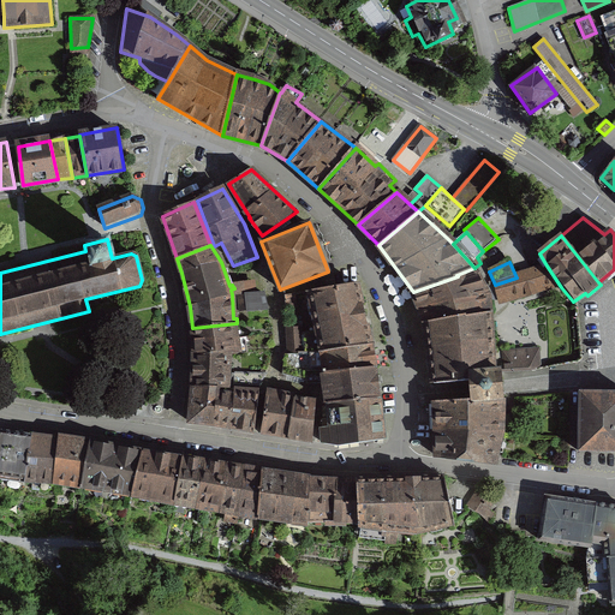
[(517,278),(495,285),(485,287),(488,292),(489,303),(499,300),(500,305),(561,287),(547,266),(515,275),(517,278)]
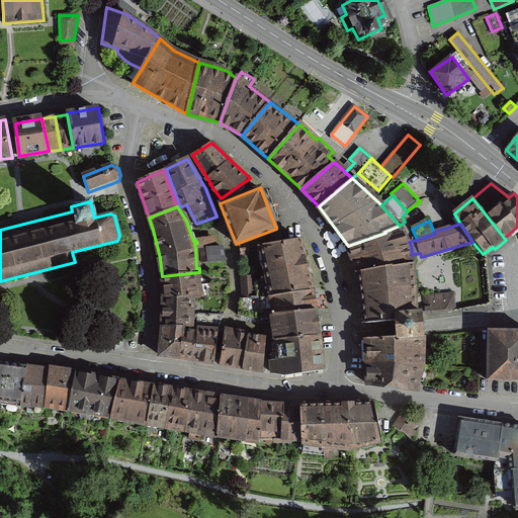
[(391,247),(392,247),(409,242),(400,226),(384,232),(385,233),(391,247)]
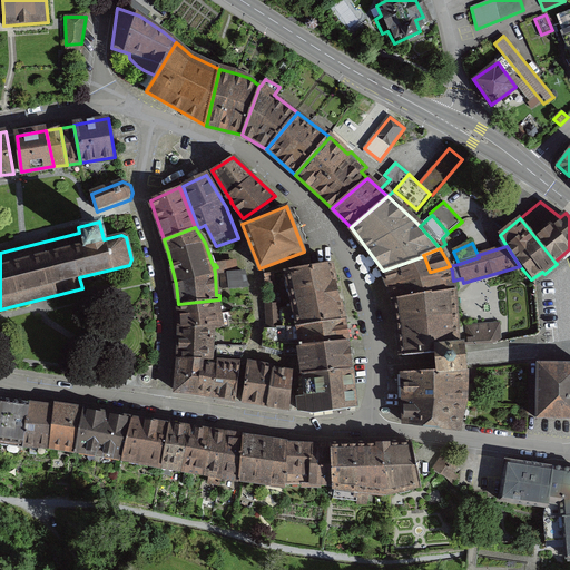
[(430,272),(424,256),(383,271),(389,285),(430,272)]
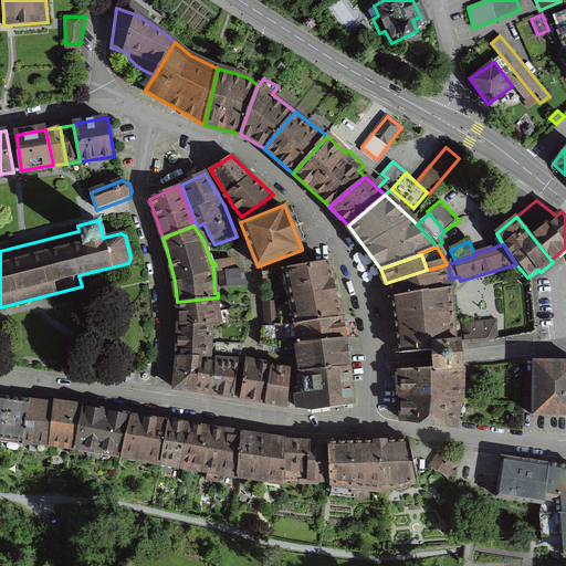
[(329,260),(284,268),(292,305),(296,324),(297,324),(342,317),(329,260)]
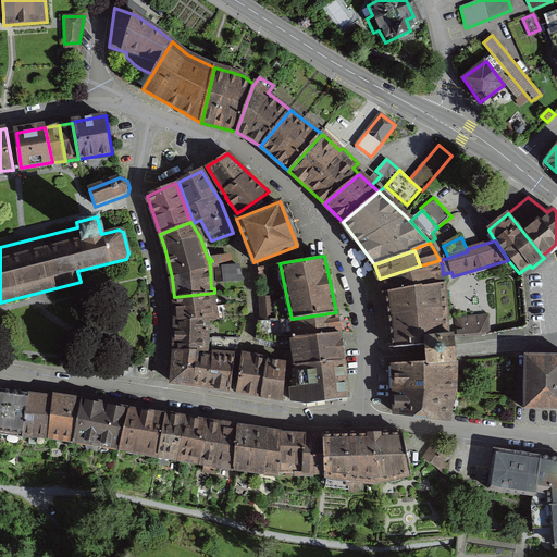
[(442,264),(440,260),(421,265),(420,265),(380,279),(385,293),(422,287),(422,288),(443,286),(443,274),(442,264)]
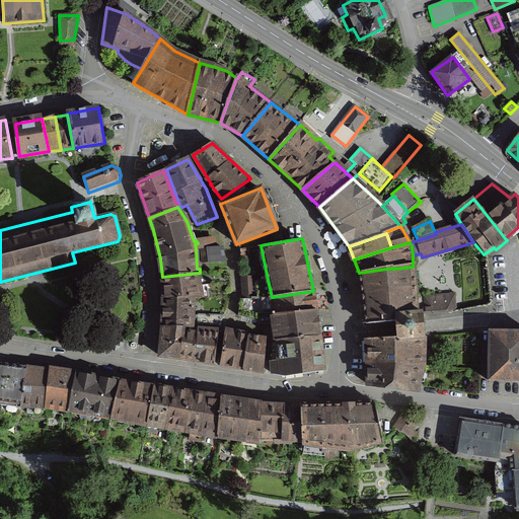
[(223,247),(201,249),(202,263),(226,261),(223,247)]
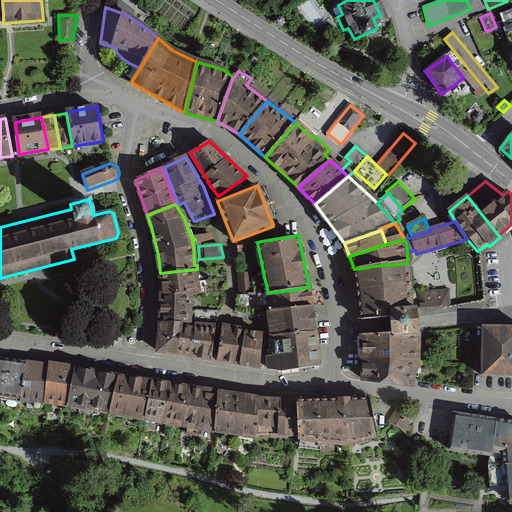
[(411,308),(407,263),(388,265),(388,264),(354,269),(362,319),(392,318),(392,309),(411,308)]
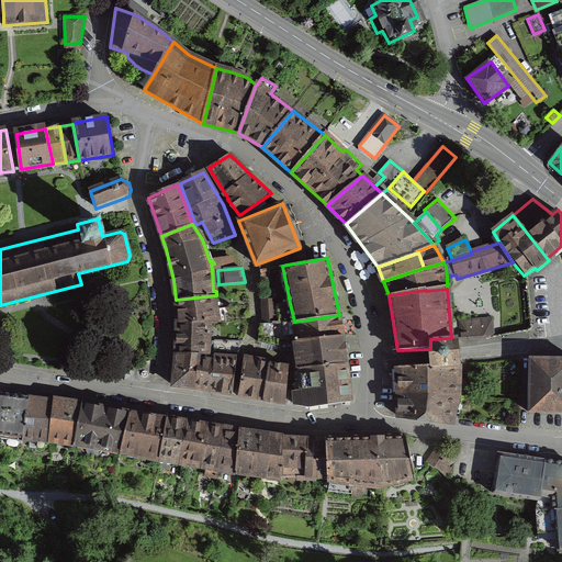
[(216,295),(176,300),(177,323),(211,324),(221,322),(216,295)]
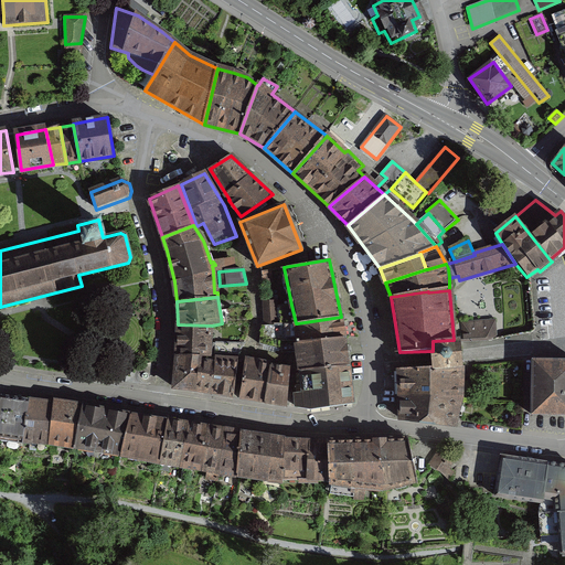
[(275,301),(263,301),(264,326),(296,323),(291,305),(277,307),(275,301)]
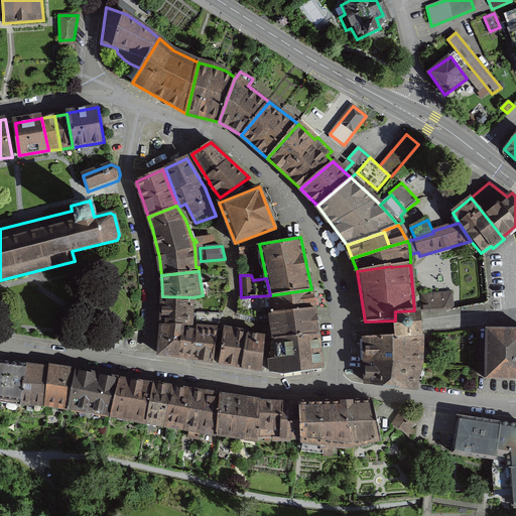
[(311,289),(271,295),(272,313),(315,308),(311,289)]
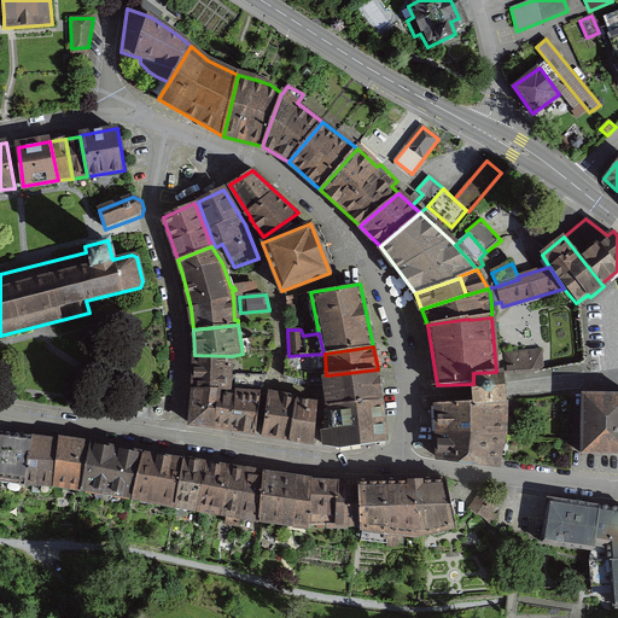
[(540,350),(508,353),(509,372),(542,369),(540,350)]
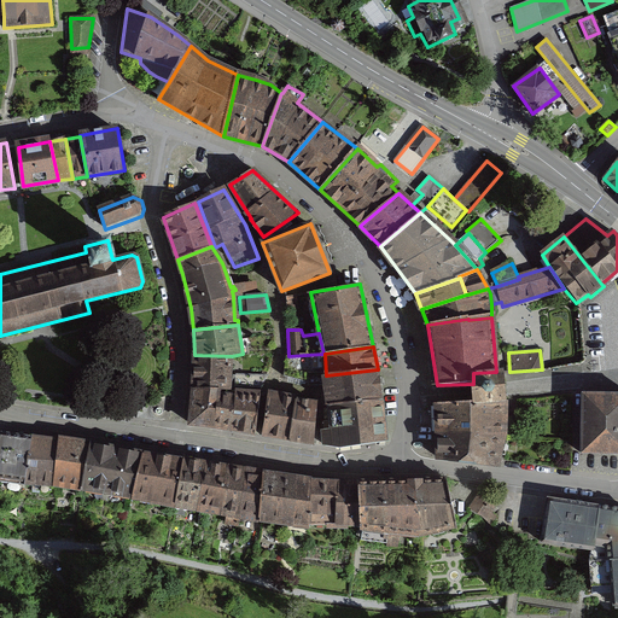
[(308,386),(328,385),(326,375),(325,354),(324,354),(289,356),(286,356),(284,375),(308,383),(308,386)]
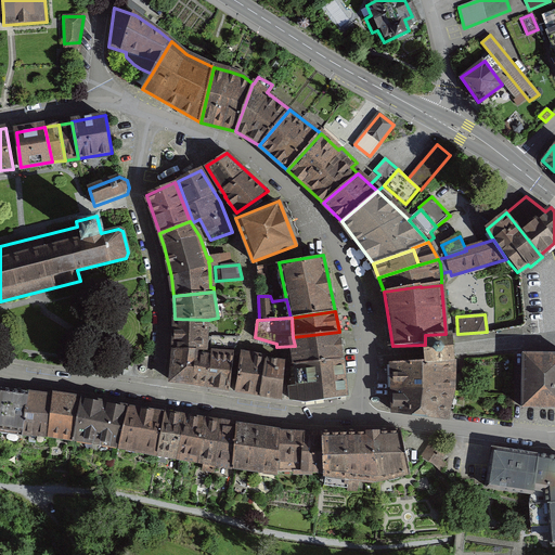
[(208,320),(175,319),(175,349),(207,350),(208,320)]
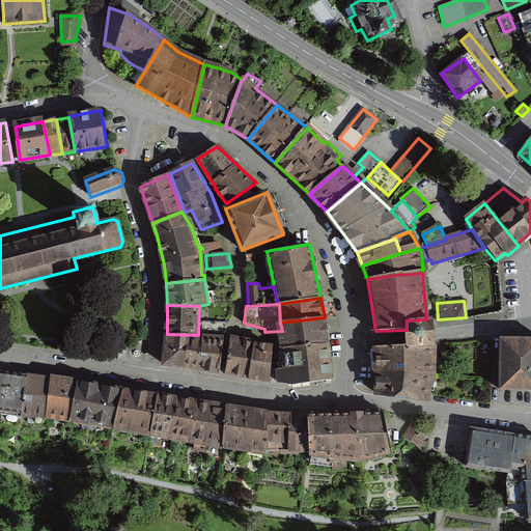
[(280,323),(282,331),(282,337),(281,337),(281,340),(283,341),(284,348),(328,344),(325,317),(280,323)]
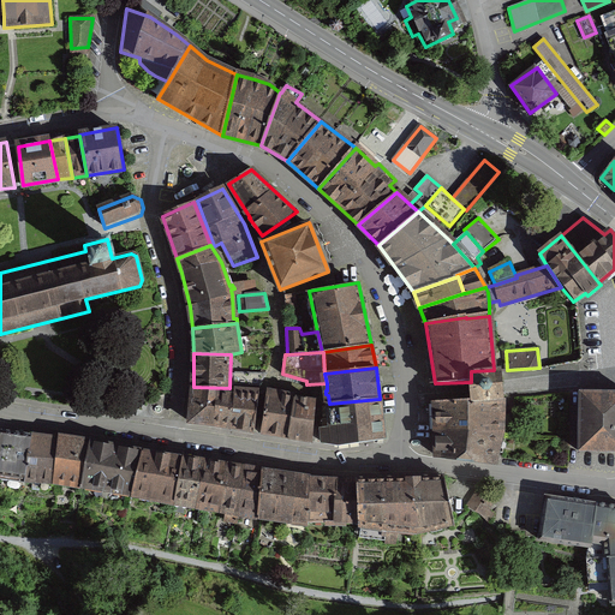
[(501,369),(494,370),(471,371),(471,382),(472,389),(472,399),(473,401),(503,399),(502,387),(501,369)]
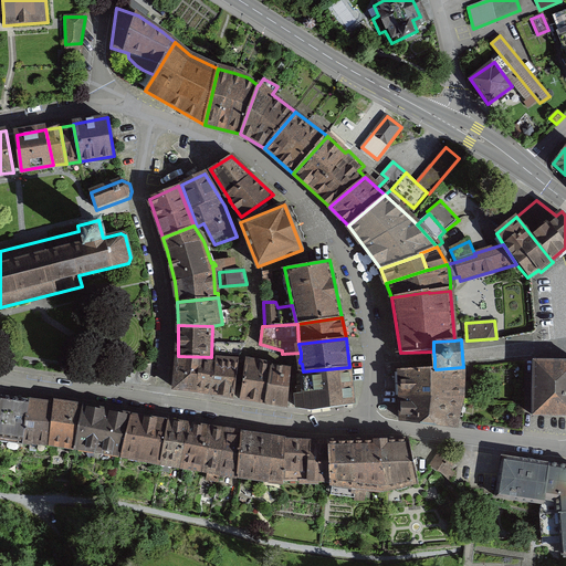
[(211,357),(178,356),(176,389),(233,397),(238,360),(211,357)]
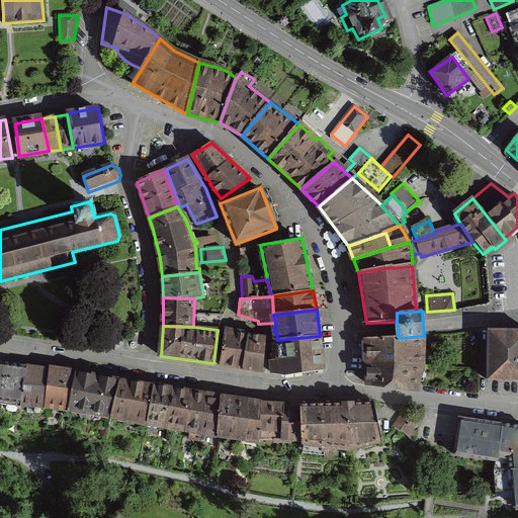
[(517,330),(489,330),(488,379),(517,380),(517,330)]
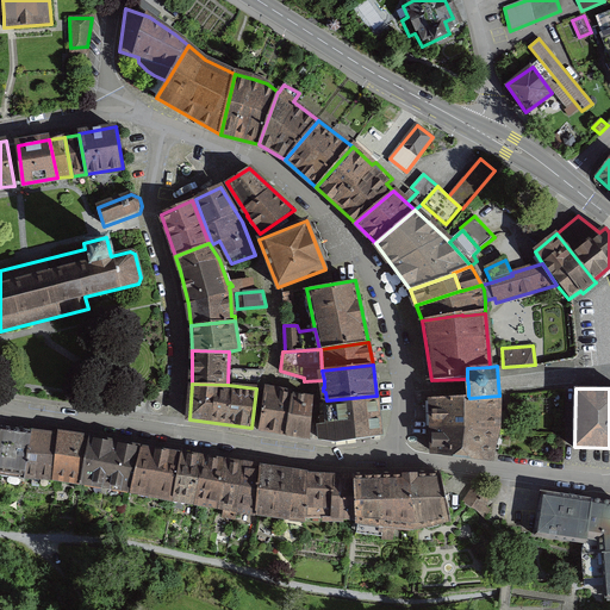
[(292,396),(266,390),(259,430),(286,434),(292,396)]
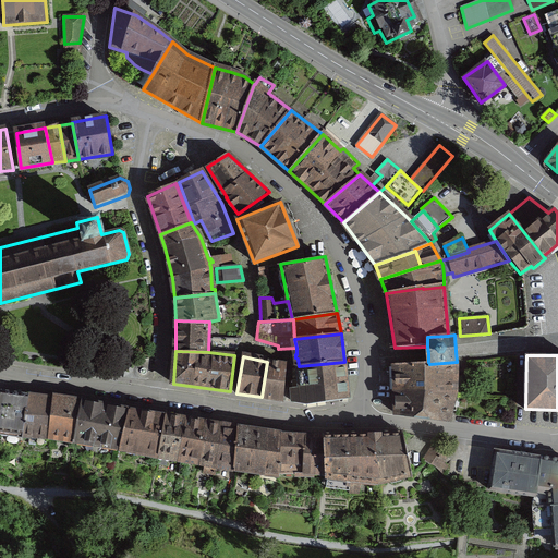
[(286,364),(267,362),(262,397),(283,401),(286,364)]
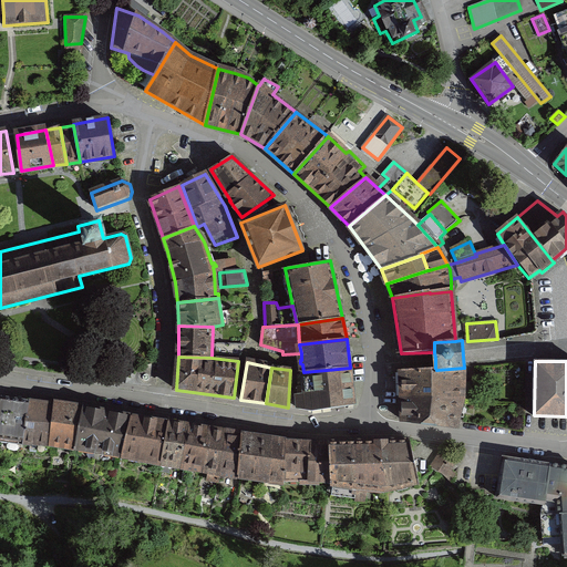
[(350,368),(303,372),(305,385),(297,385),(299,409),(312,411),(354,405),(350,368)]
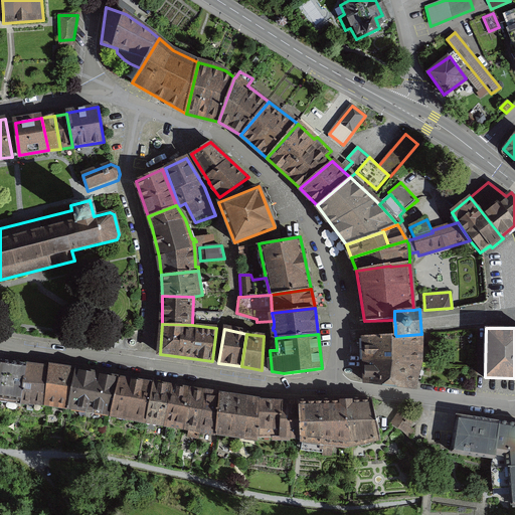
[(395,334),(364,335),(365,359),(394,362),(396,365),(419,367),(421,334),(396,336),(395,334)]
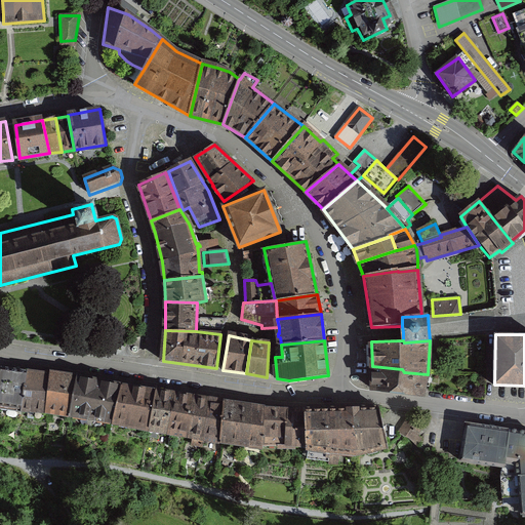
[(402,369),(372,366),(373,390),(423,395),(428,374),(404,372),(402,369)]
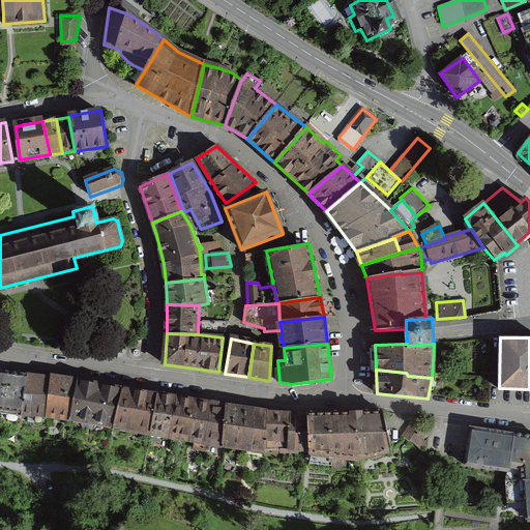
[(29,376),(3,373),(0,390),(0,409),(23,413),(29,376)]
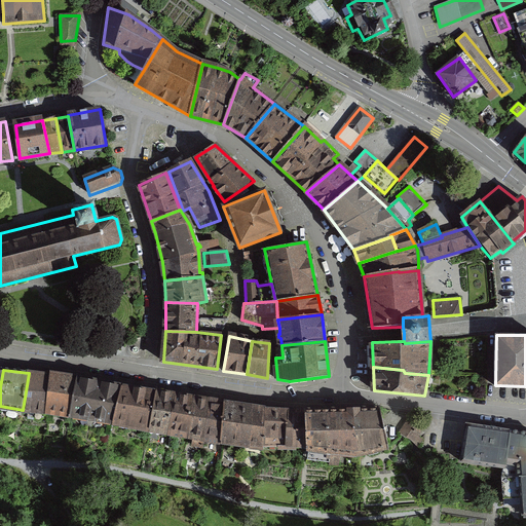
[(49,375),(29,373),(23,410),(34,410),(33,419),(43,420),(43,411),(70,414),(77,377),(49,373),(49,375)]
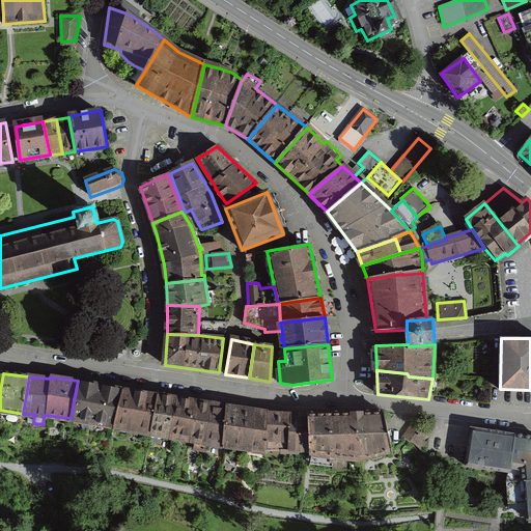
[(122,389),(78,381),(71,418),(113,426),(122,389)]
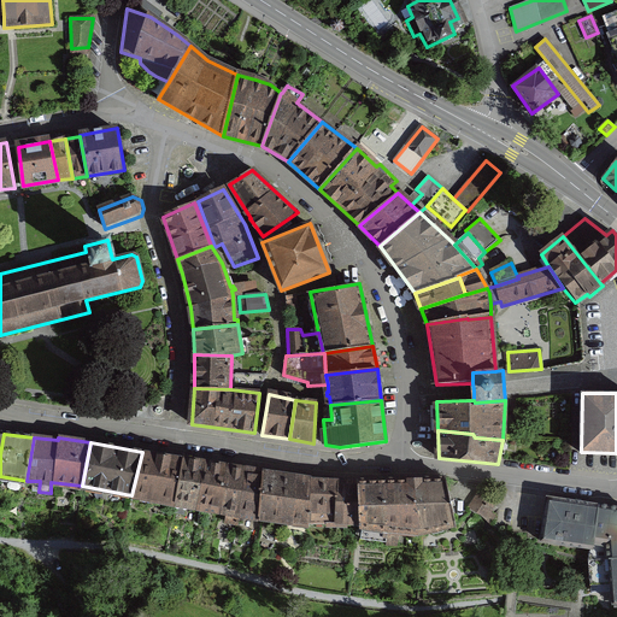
[(183,459),(142,452),(131,495),(136,497),(136,500),(152,504),(152,499),(175,504),(183,459)]
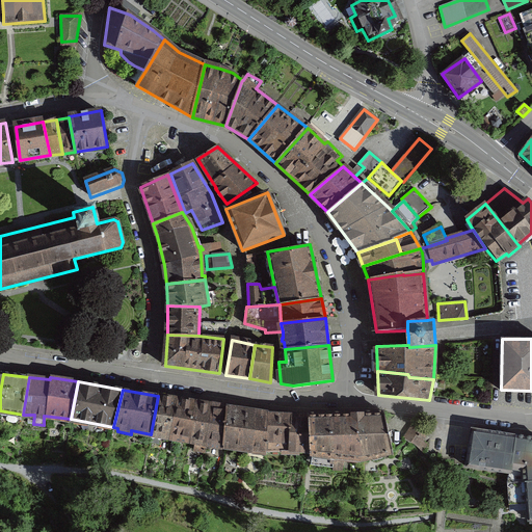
[(197,401),(158,396),(151,434),(150,442),(159,444),(160,439),(174,441),(173,450),(180,452),(182,439),(191,441),(197,401)]
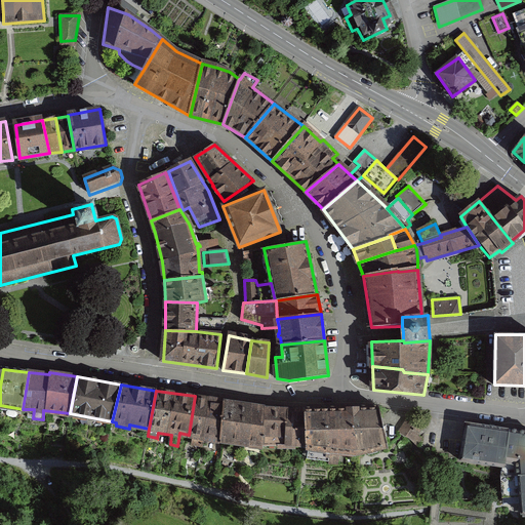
[(225,401),(195,396),(189,435),(193,435),(192,444),(207,446),(209,438),(221,440),(225,401)]
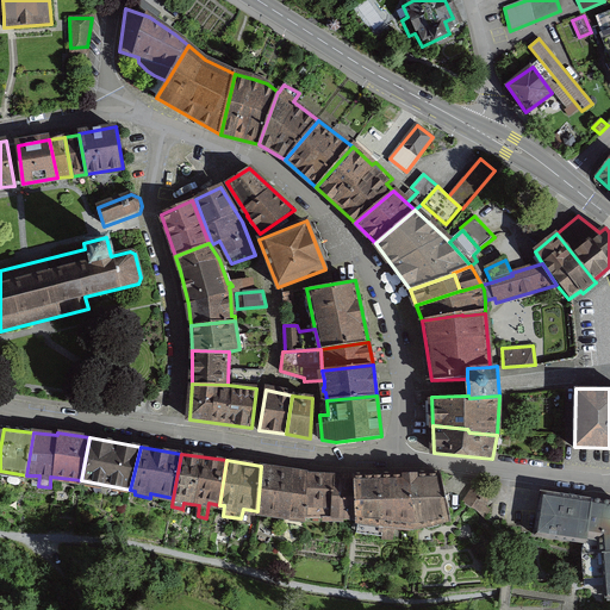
[(307,473),(261,466),(257,511),(286,516),(285,520),(293,521),(294,516),(305,518),(307,473)]
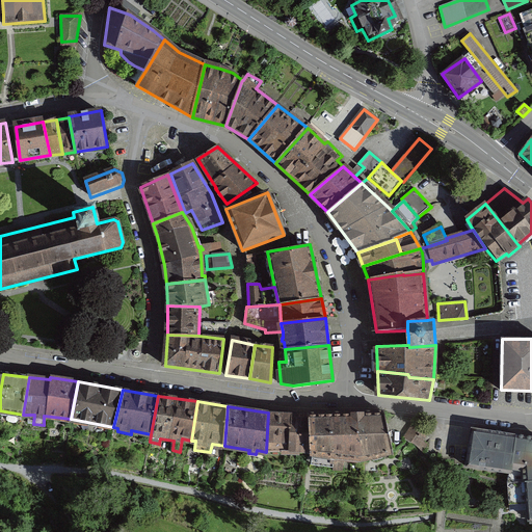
[(289,415),(268,413),(266,452),(312,454),(310,416),(289,415)]
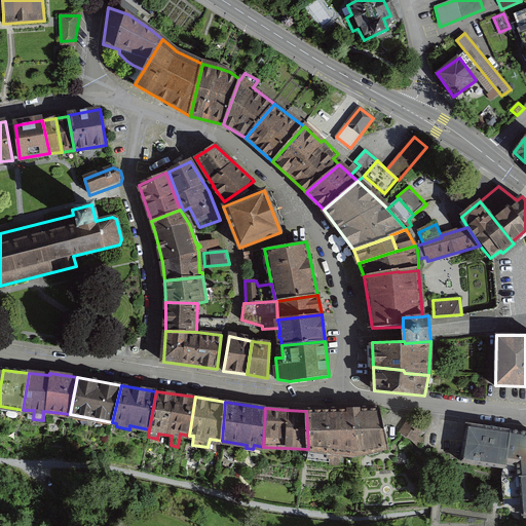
[(381,408),(329,410),(332,448),(330,462),(329,464),(338,465),(340,453),(355,454),(388,447),(381,408)]
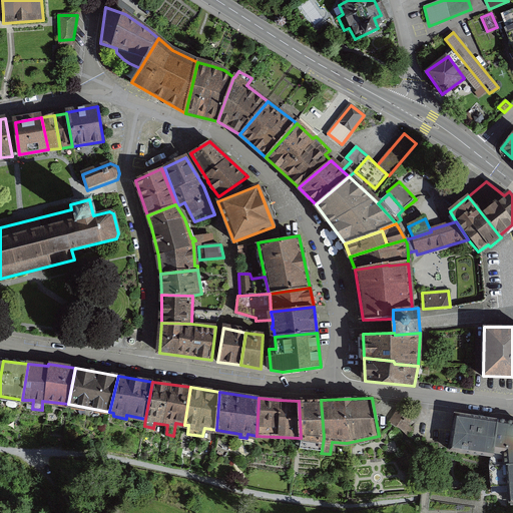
[(324,437),(321,400),(299,401),(301,438),(310,439),(308,449),(322,451),(324,437)]
